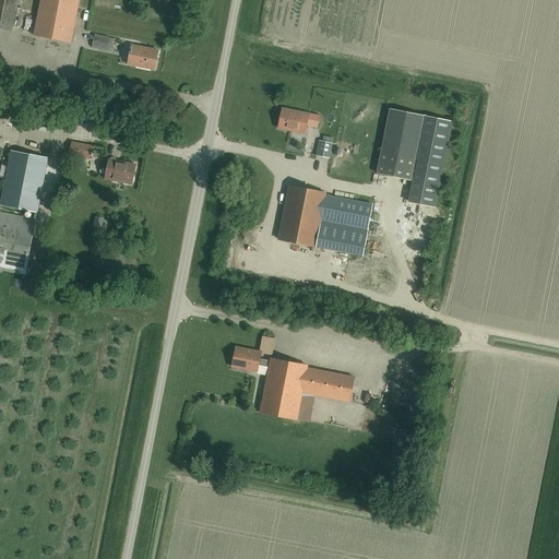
[(18,0),(0,0),(0,28),(12,32),(18,0)]
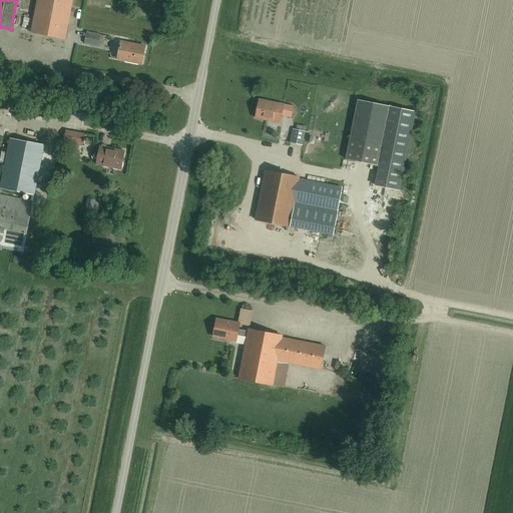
[(37,0),(31,33),(64,39),(72,0),(37,0)]
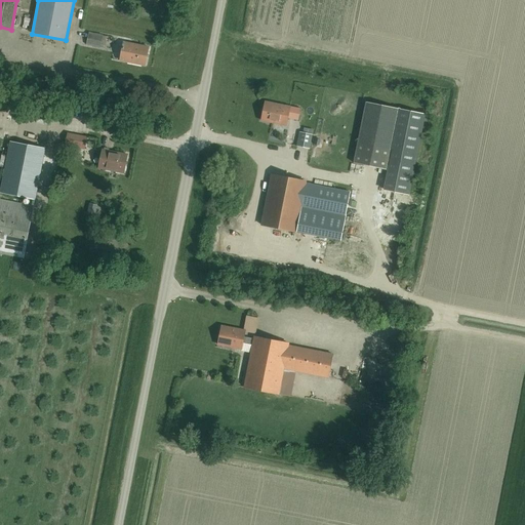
[(101,48),(103,36),(88,33),(86,45),(101,48)]
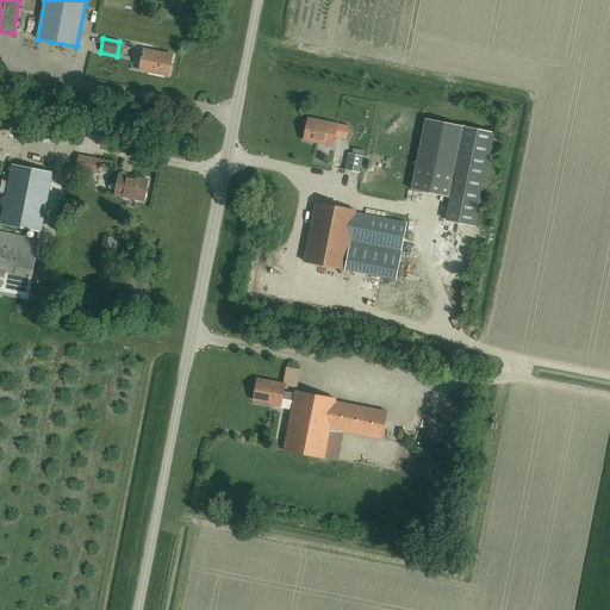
[(168,76),(172,55),(143,50),(139,72),(168,76)]
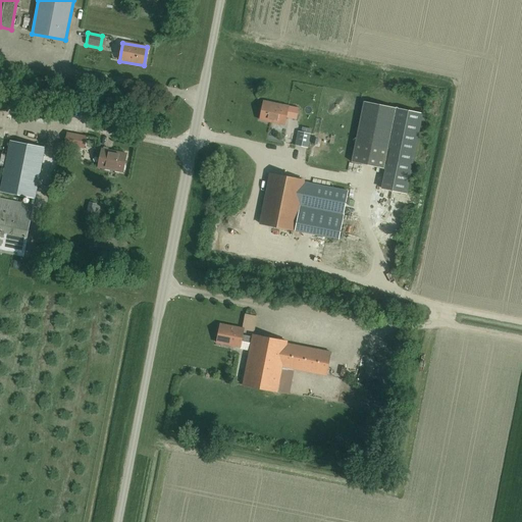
[(263,102),(260,120),(284,125),(288,107),(263,102)]
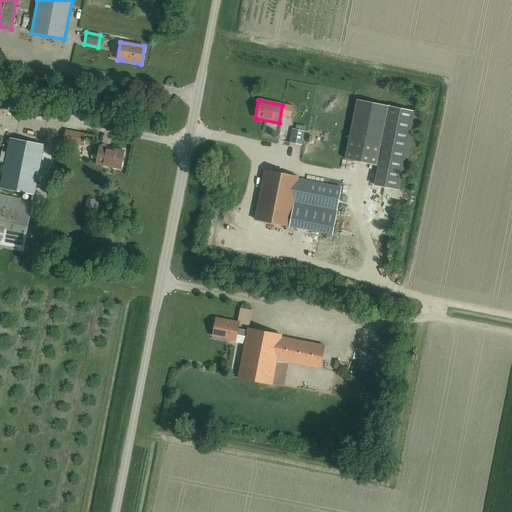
[(387,106),(357,100),(345,160),(376,166),(387,106)]
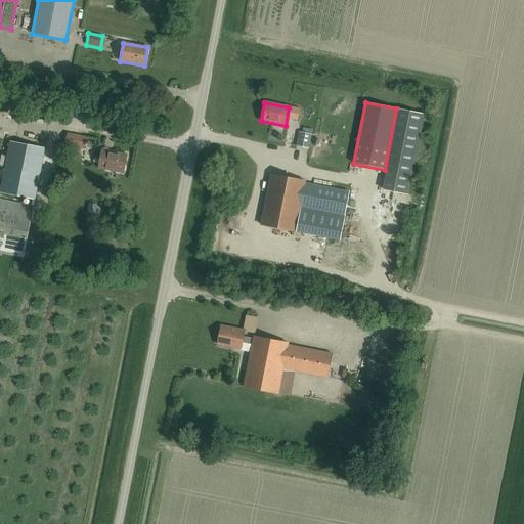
[(406,186),(420,114),(399,110),(385,187),(398,190),(399,185),(406,186)]
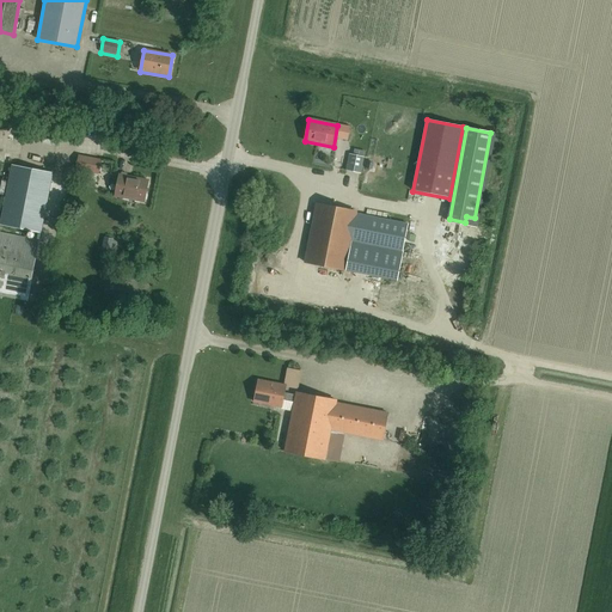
[(346,171),(360,173),(363,157),(349,154),(346,171)]
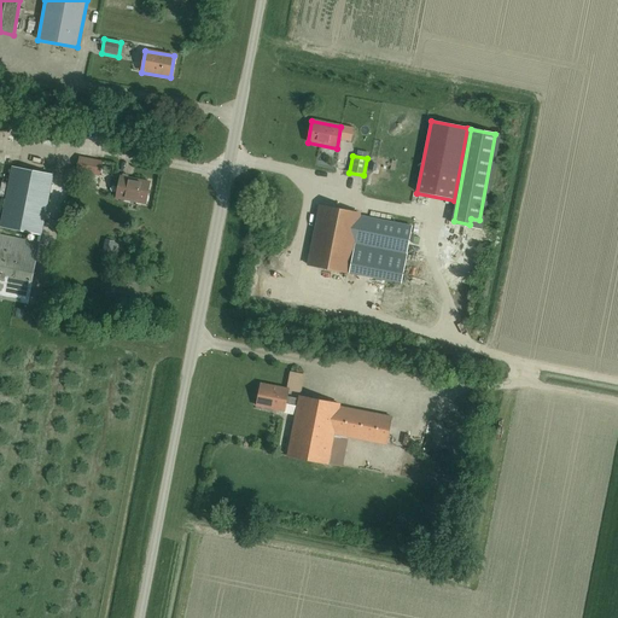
[(95,175),(99,161),(82,157),(80,172),(95,175)]
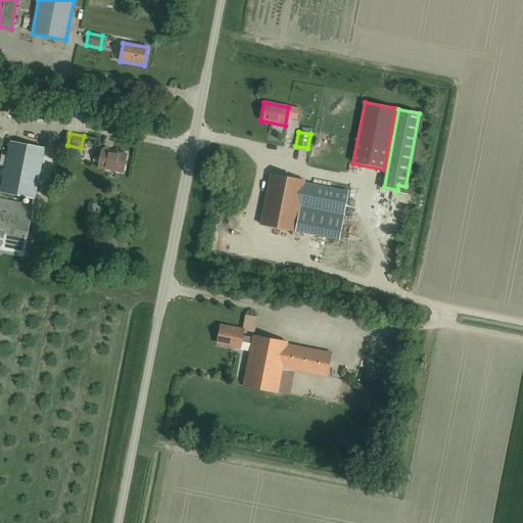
[(35,199),(45,149),(10,142),(0,192),(35,199)]
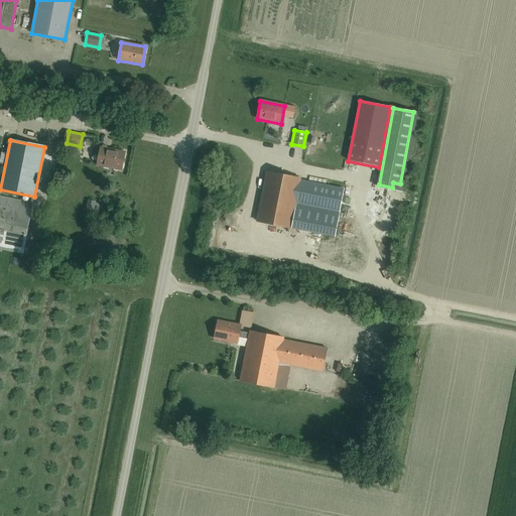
[(121,170),(125,152),(101,147),(97,165),(121,170)]
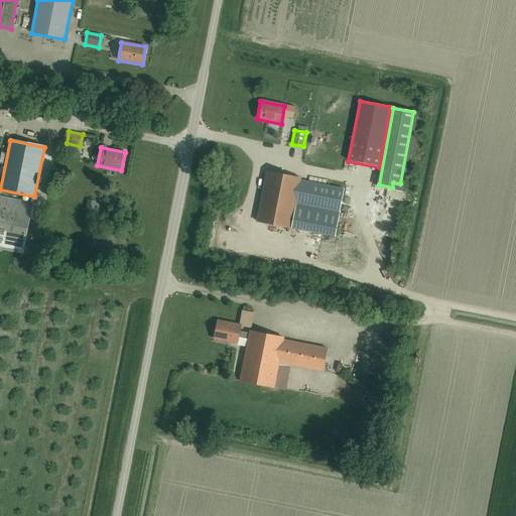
[(339,213),(344,189),(300,180),(300,178),(266,172),(257,222),(290,228),(295,204),(339,213)]
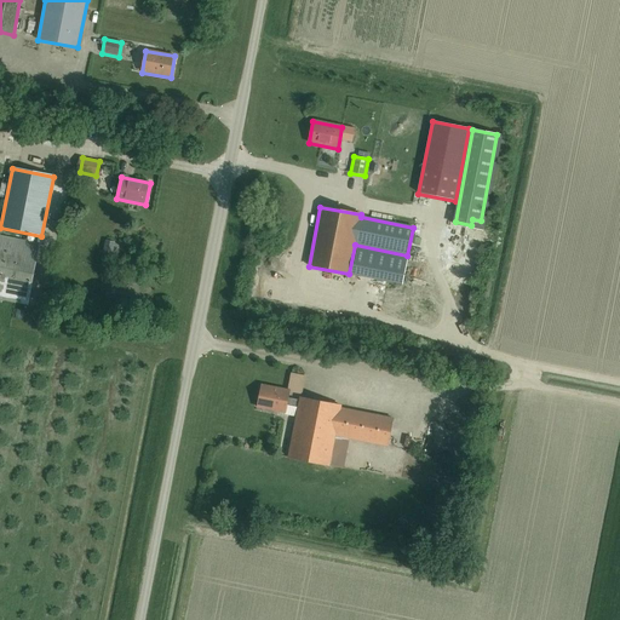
[(0,298),(16,302),(15,302),(27,304),(39,245),(27,242),(27,244),(0,237),(0,298)]
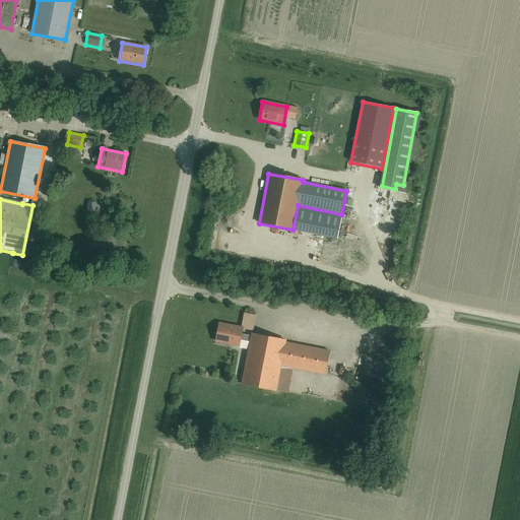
[(337,239),(342,214),(341,214),(298,205),(293,230),(337,239)]
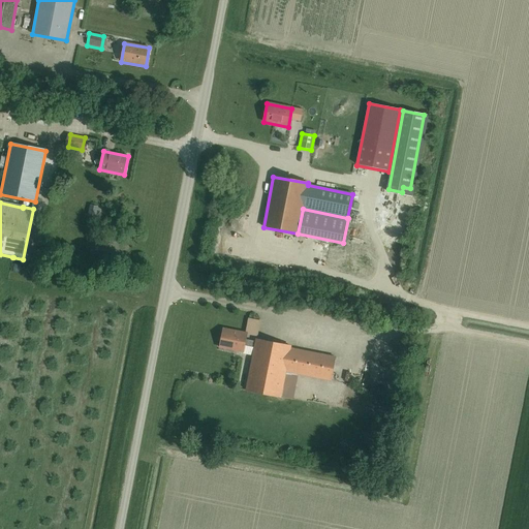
[(362,259),(359,265),(368,269),(370,263),(362,259)]
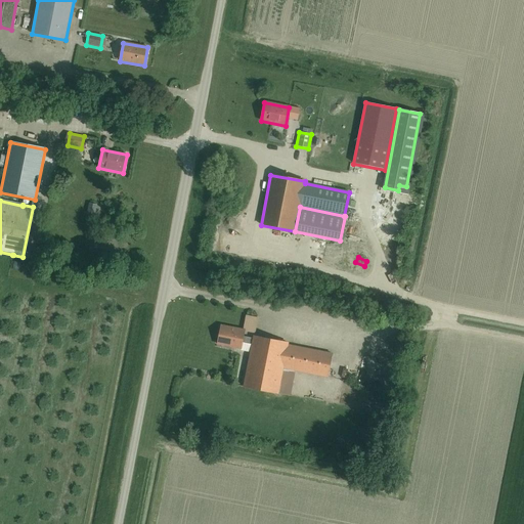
[(246,326),(258,329),(261,314),(249,312),(246,326)]
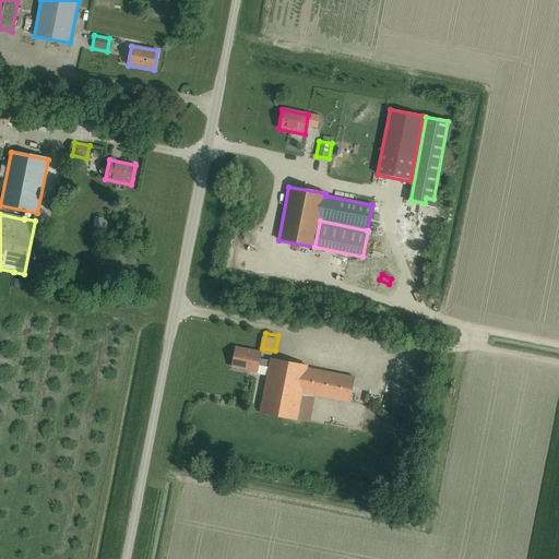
[(270,361),(260,359),(261,353),(236,347),(232,367),(257,372),(258,366),(269,368),(270,361)]
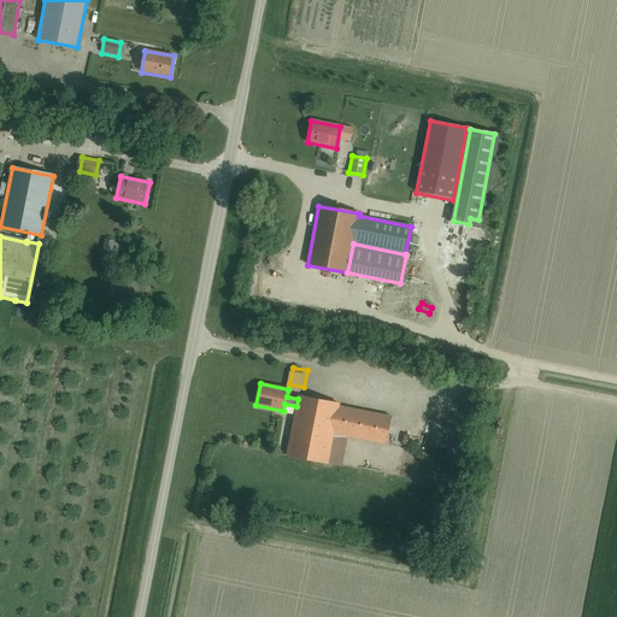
[(299,397),(298,399),(297,406),(287,456),(328,464),(333,434),(339,406),(339,404),(299,397)]
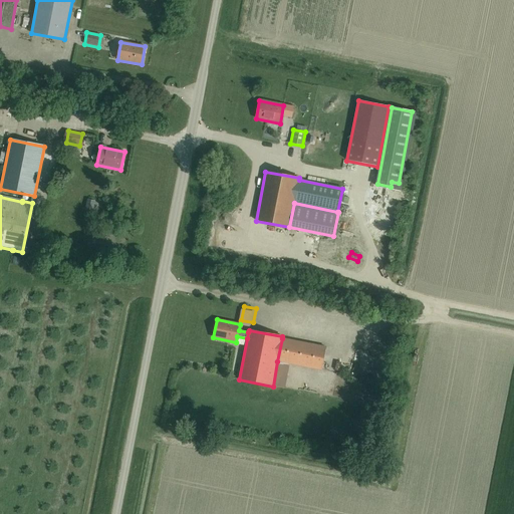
[(282,338),(277,361),(321,369),(325,347),(282,338)]
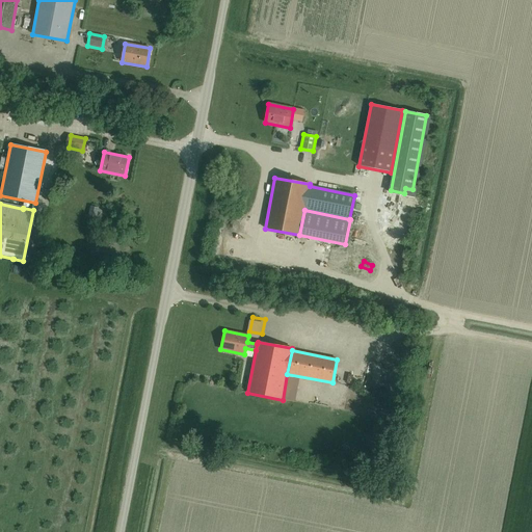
All buildings are outlined.
